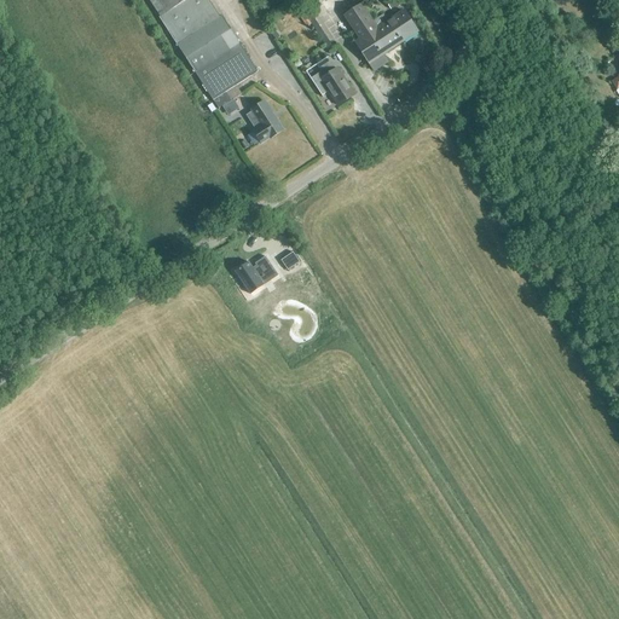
[(208,0),(150,0),(161,17),(160,18),(177,45),(213,100),(219,109),(231,100),(241,94),(236,86),(258,71),(221,16),(220,17),(208,0)]
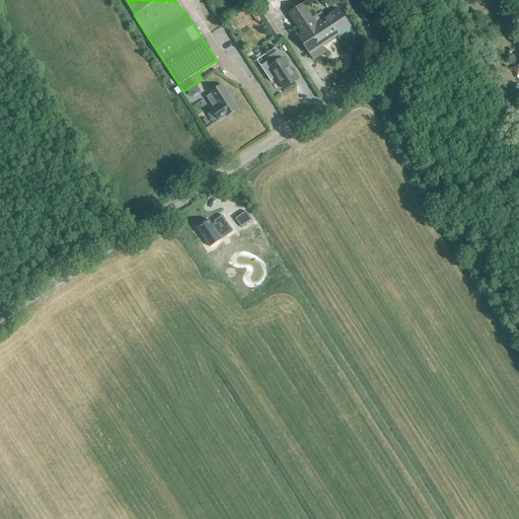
[(298,35),(309,54),(313,60),(325,52),(321,46),(350,26),(339,9),(325,18),(321,12),(312,18),(303,4),(289,13),(298,26),(297,27),(300,31),(301,31),(302,33),(298,35)]
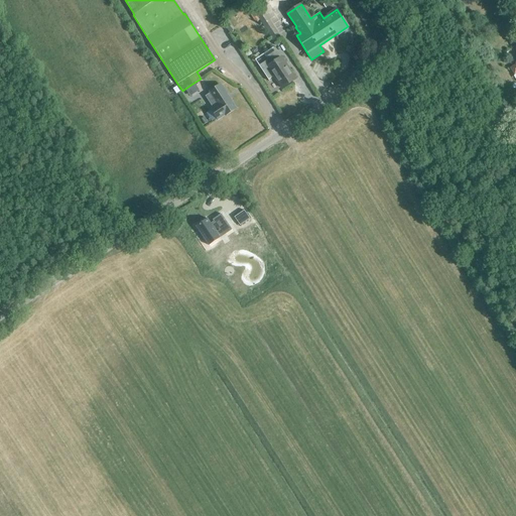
[(226,21),(223,23),(229,32),(232,30),(226,21)]
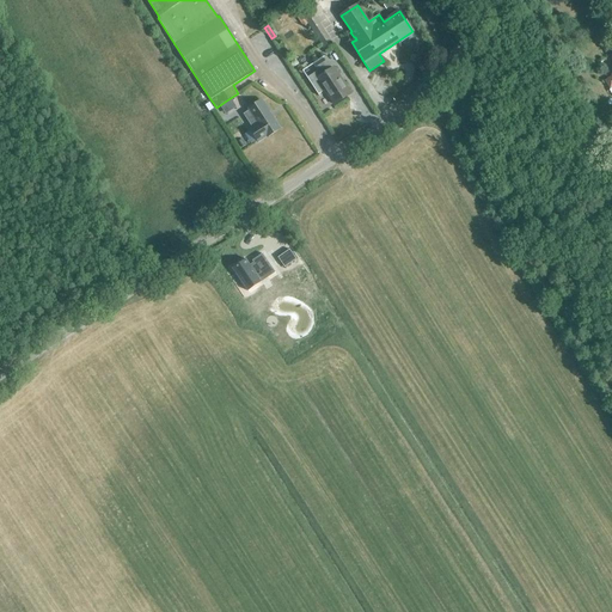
[(317,69),(306,77),(318,95),(325,91),(335,104),(352,93),(334,68),(332,69),(324,57),(313,63),(317,69)]
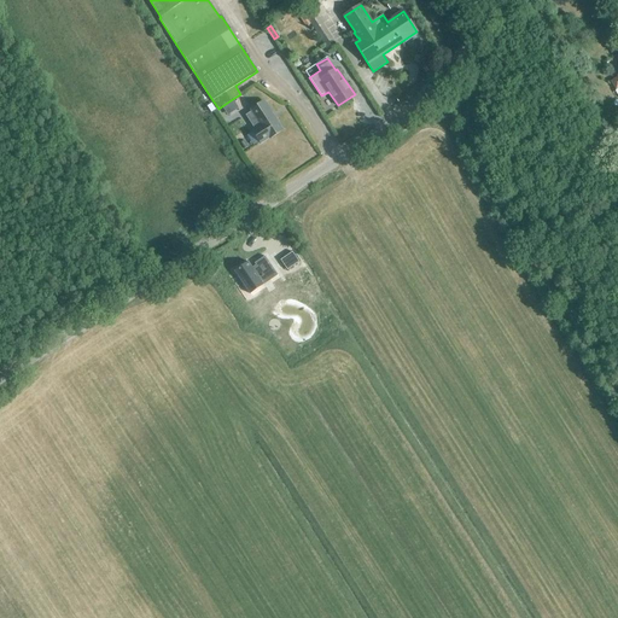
[(414,98),(427,94),(425,86),(412,88),(414,98)]
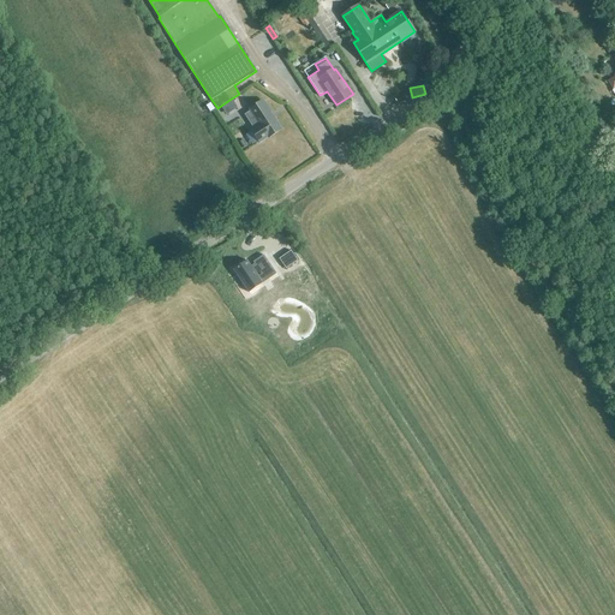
[(261,141),(280,129),(263,102),(245,114),(254,129),(261,141)]
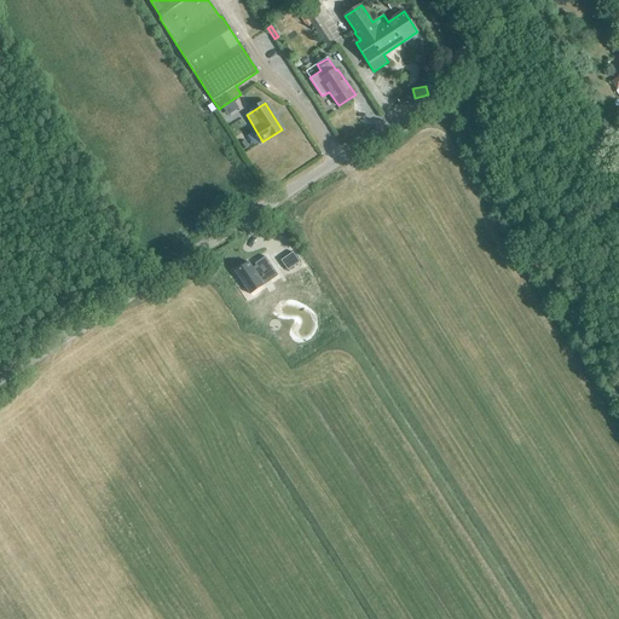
[(261,282),(267,278),(270,282),(279,276),(266,258),(255,265),(256,267),(253,270),(248,264),(236,272),(250,293),(262,284),(261,282)]
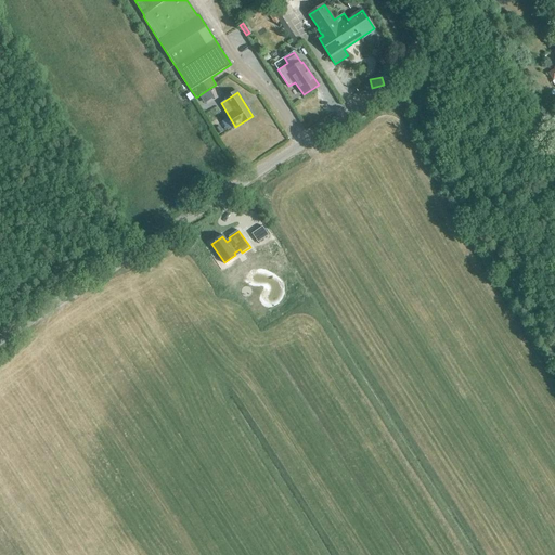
[(248,302),(257,315),(262,312),(259,308),(261,306),(256,298),(248,302)]
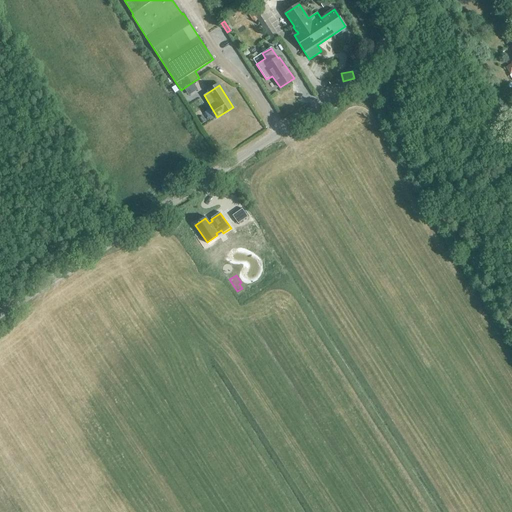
[(257,276),(252,278),(256,286),(261,284),(257,276)]
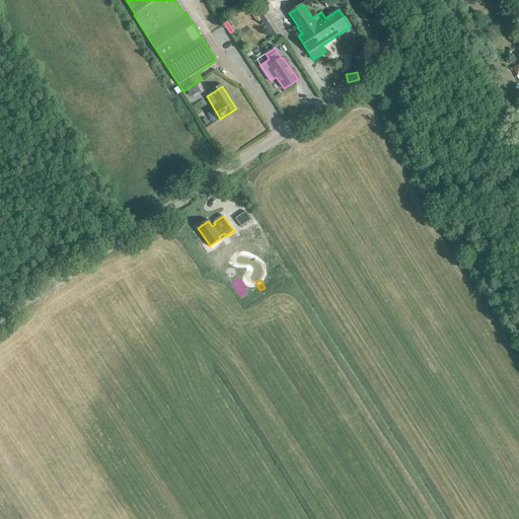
[(253,286),(247,289),(253,298),(258,294),(253,286)]
